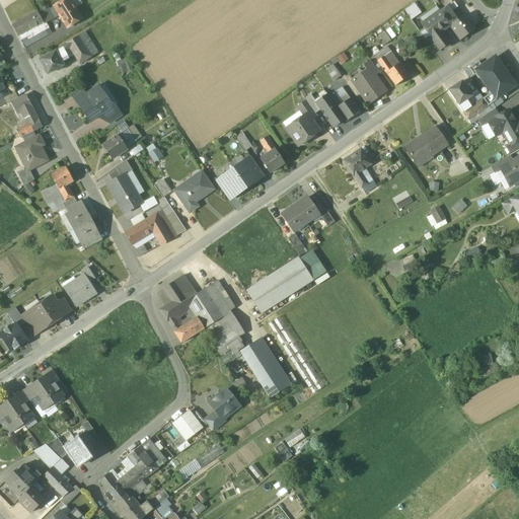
[(68,0),(64,0),(54,7),(60,16),(67,27),(81,19),(68,0)]
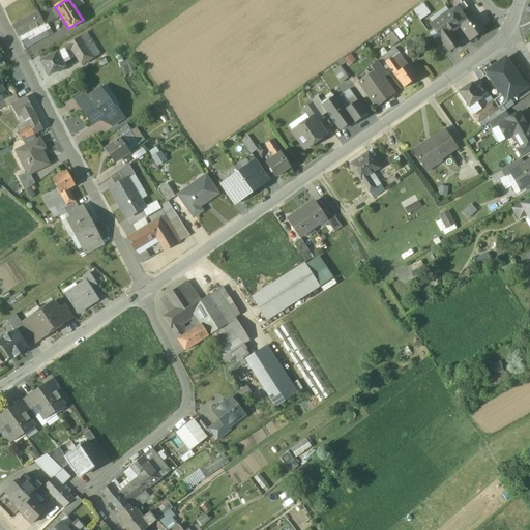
[(464,2),(449,11),(453,18),(461,12),(468,7),(464,2)]
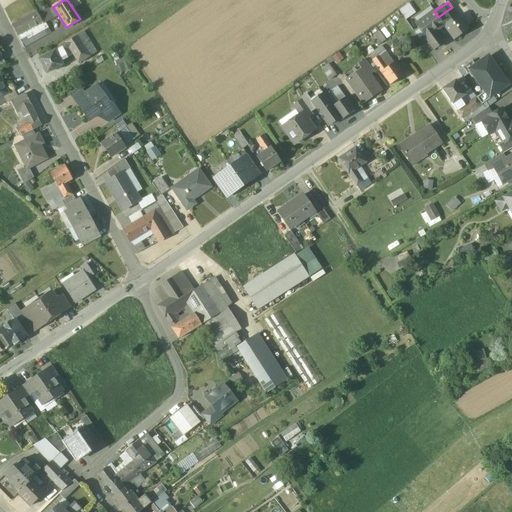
[(400,8),(405,18),(415,13),(410,3),(400,8)]
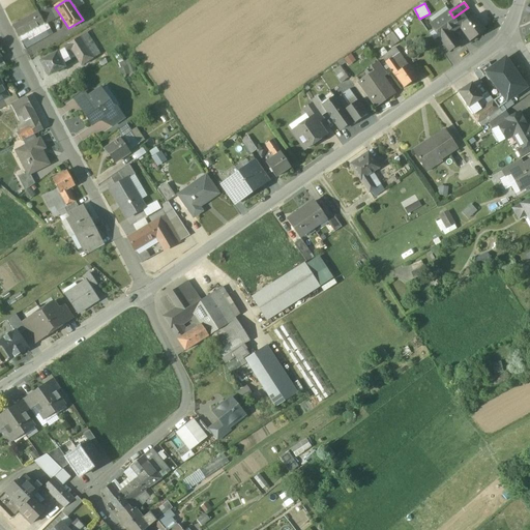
[(48,6),(12,26),(19,37),(38,26),(37,26),(43,23),(45,25),(55,20),(50,10),(48,6)]
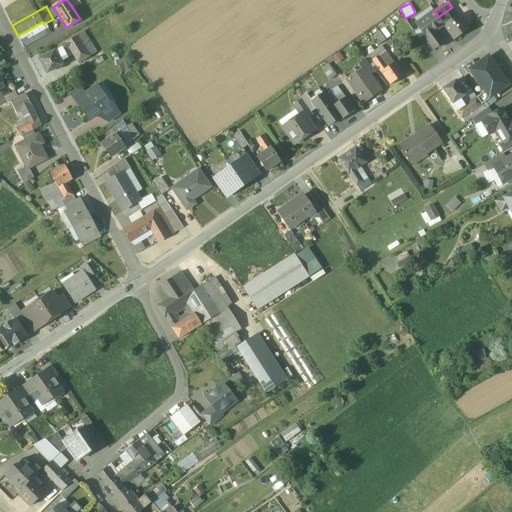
[(53,7),(48,10),(53,19),(59,16),(53,7)]
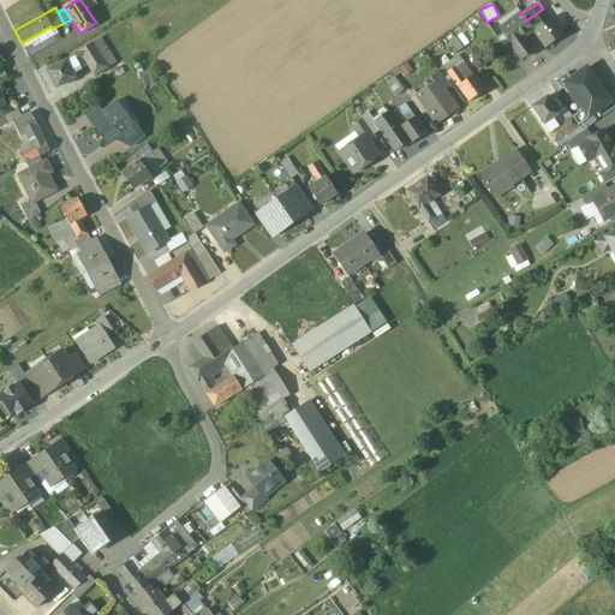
[(543,9),(535,15),(542,24),(550,19),(543,9)]
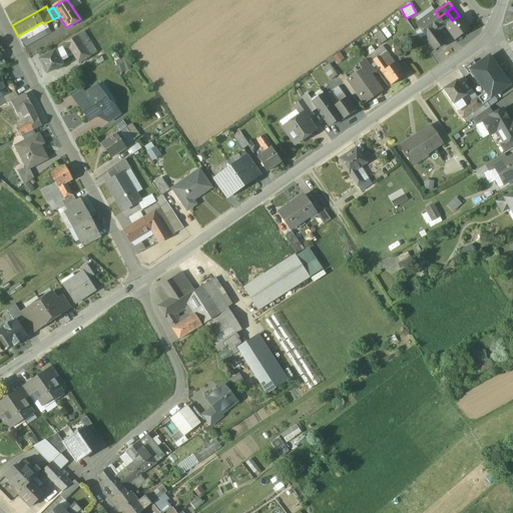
[(439,17),(435,11),(417,24),(435,49),(436,49),(434,46),(441,42),(442,44),(443,43),(435,32),(440,29),(445,25),(439,17)]
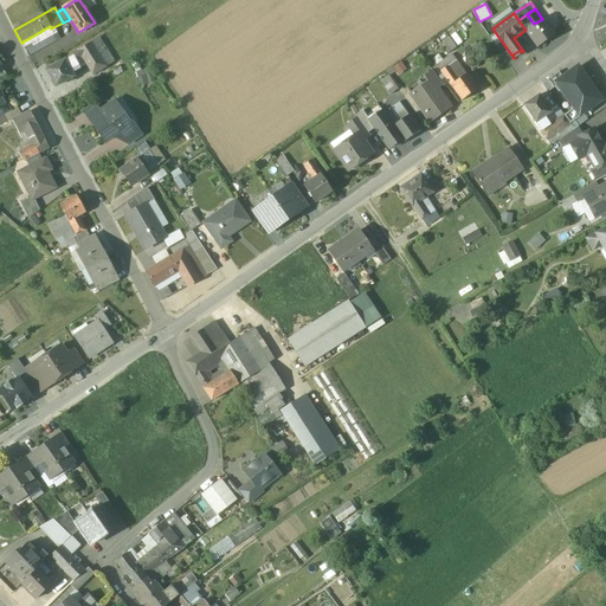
[(527,14),(519,20),(526,30),(534,24),(527,14)]
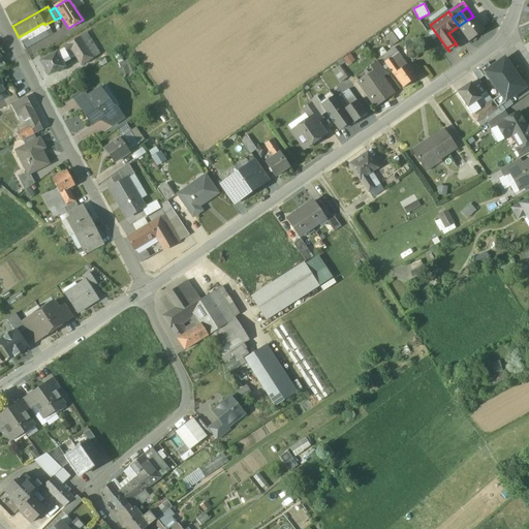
[(466,21),(459,26),(469,41),(484,31),(473,17),(466,21)]
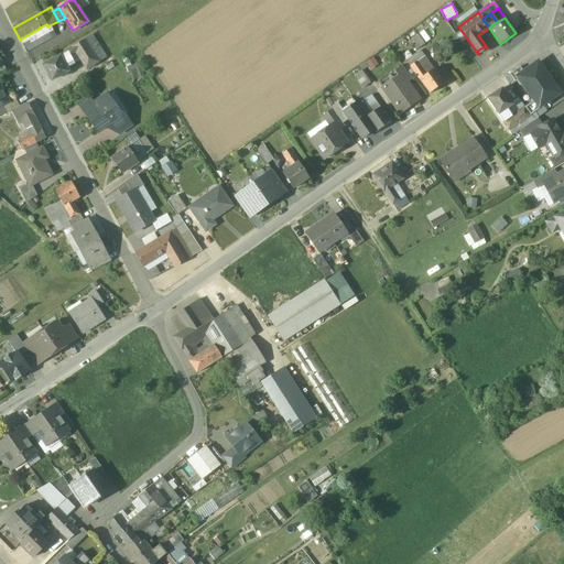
[(41,28),(20,40),(23,46),(53,30),(52,28),(49,30),(47,26),(46,24),(40,28),(41,28)]
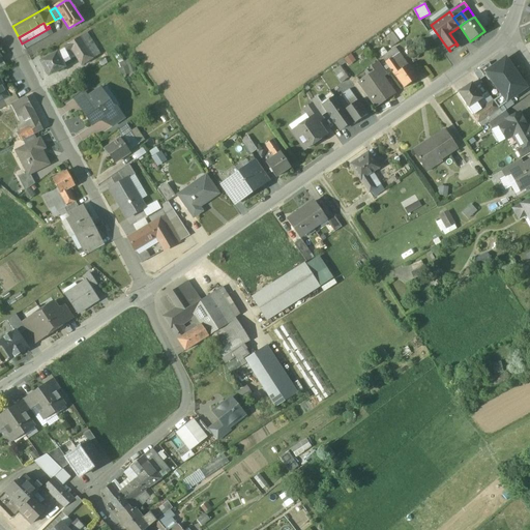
[(50,28),(22,43),(25,49),(53,33),(50,28)]
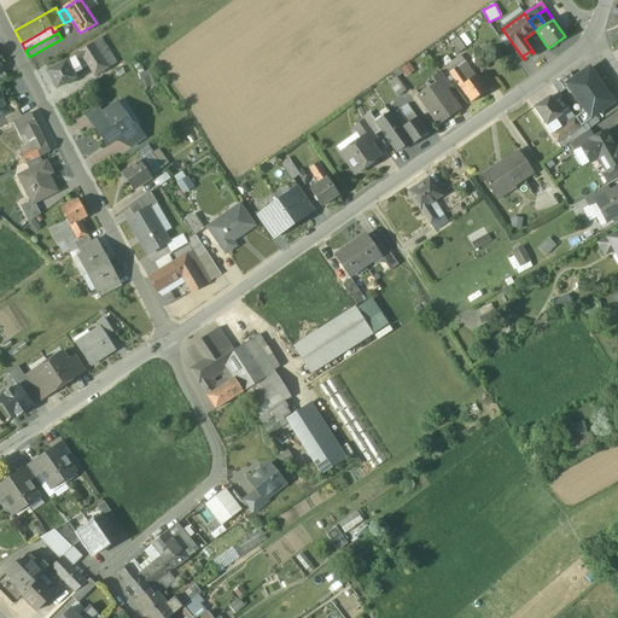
[(459,39),(452,42),(455,47),(452,50),(455,56),(466,48),(459,39)]
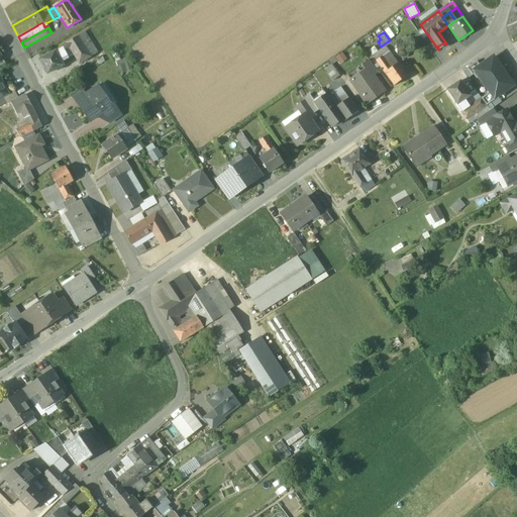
[(95,54),(82,33),(77,36),(90,57),(95,54)]
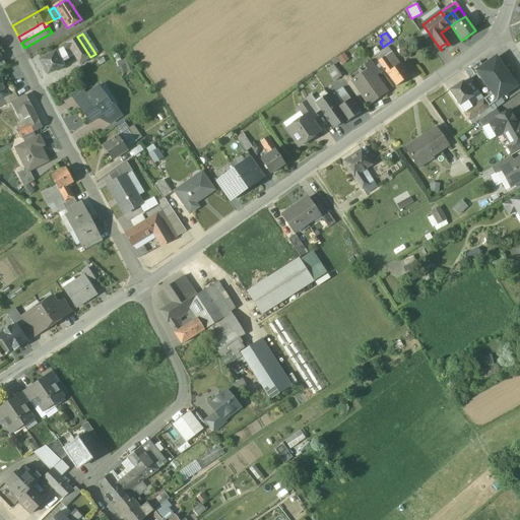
[(77,37),(61,47),(69,59),(74,56),(79,64),(90,58),(90,57),(77,37)]
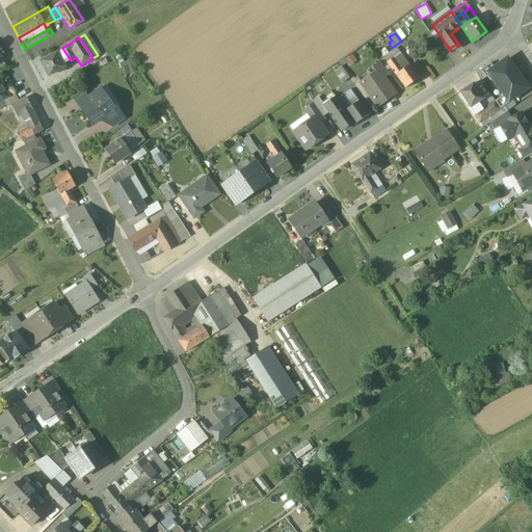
[(71,60),(62,48),(63,50),(57,53),(63,64),(71,60)]
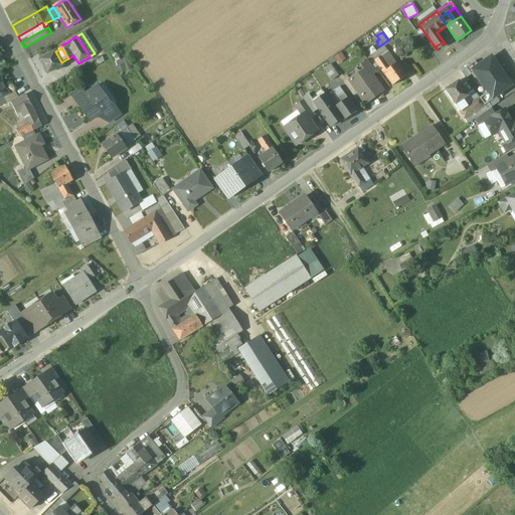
[(384,46),(371,55),(374,60),(380,56),(387,51),(384,46)]
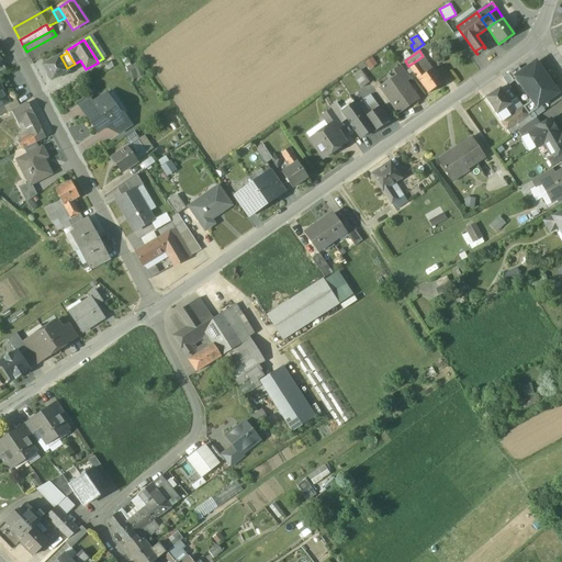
[(59,56),(43,65),(52,80),(59,76),(63,76),(67,75),(67,72),(68,71),(67,68),(60,56),(59,56)]
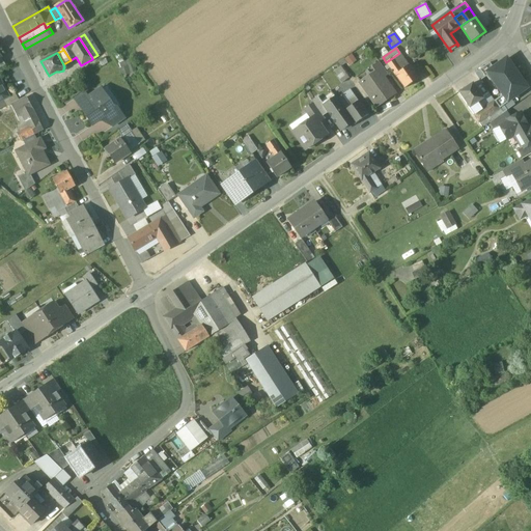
[(392,58),(386,62),(394,75),(400,71),(392,58)]
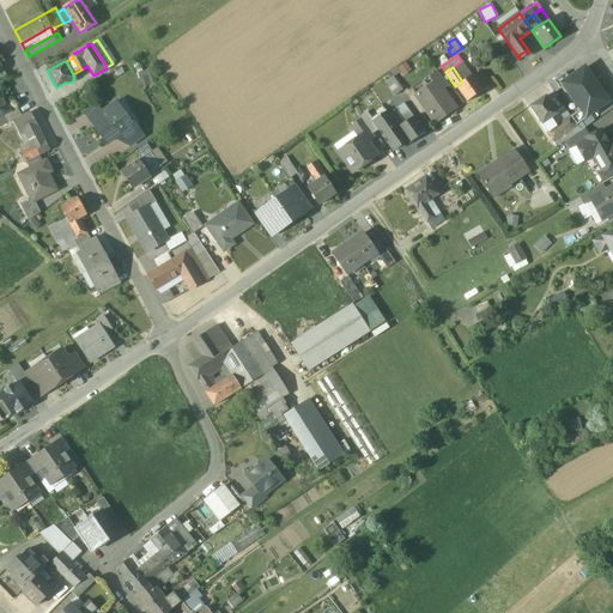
[(151,68),(138,72),(141,86),(156,83),(151,68)]
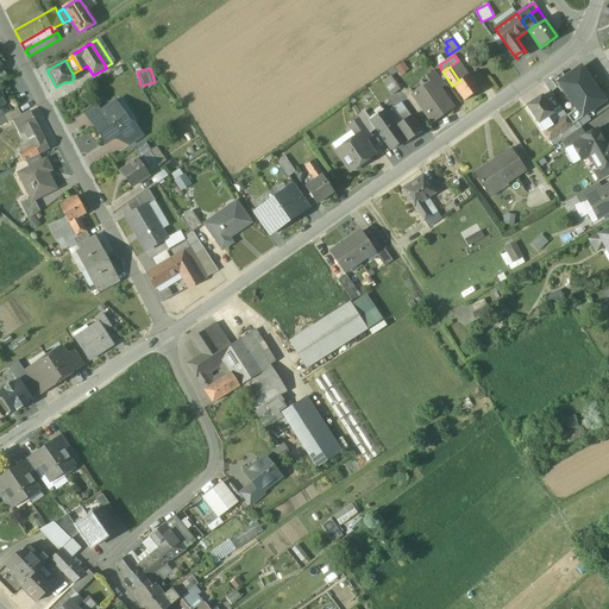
[(577,110),(582,117),(604,101),(581,68),(565,79),(559,82),(560,86),(577,110)]
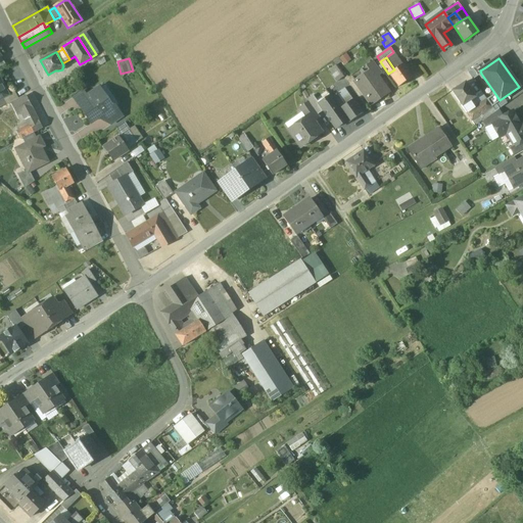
[(382,74),(373,60),(366,65),(370,72),(372,70),(377,77),(382,74)]
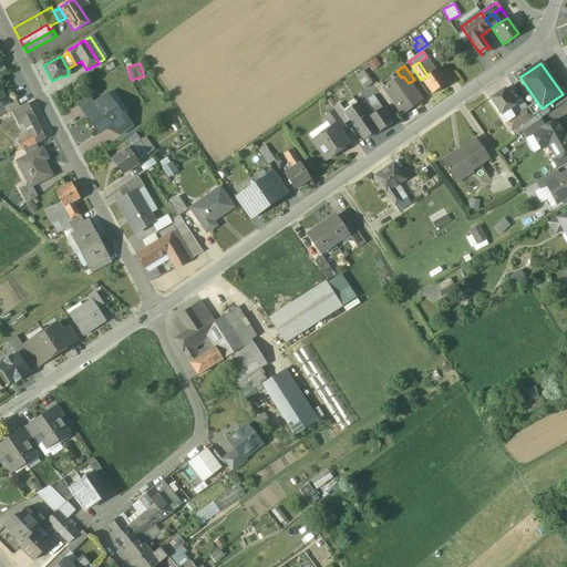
[(506,79),(512,86),(522,80),(521,76),(526,73),(523,68),(506,79)]
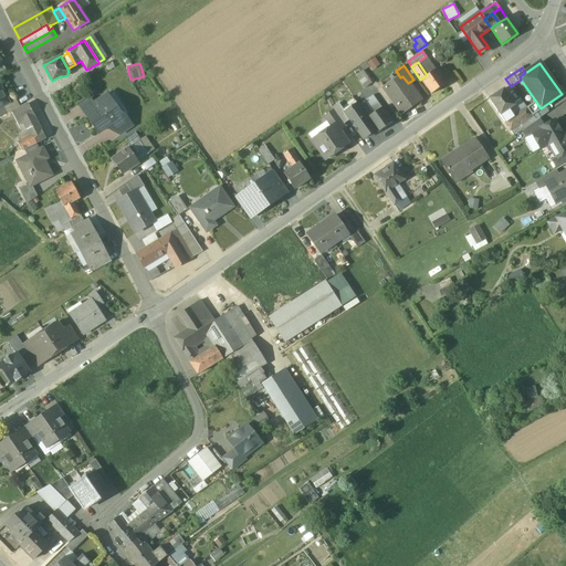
[(427,75),(420,80),(431,94),(446,84),(436,70),(427,75)]
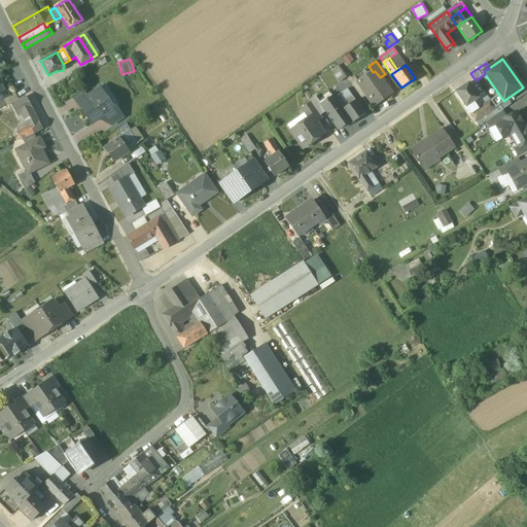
[(344,78),(338,69),(332,72),(336,76),(340,81),(344,78)]
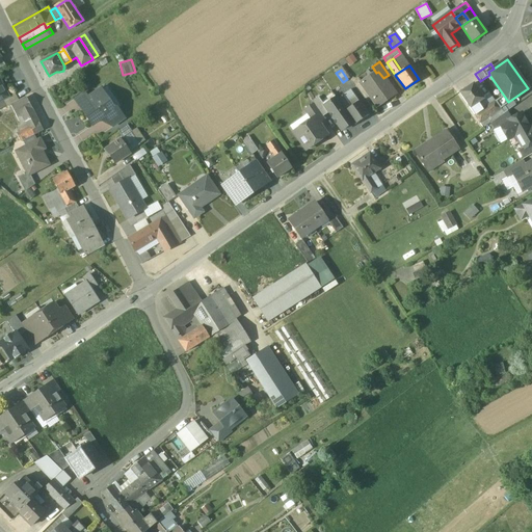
[(376,73),(362,82),(361,81),(360,81),(378,107),(378,106),(377,105),(393,94),(394,96),(395,95),(383,78),(378,72),(376,73)]
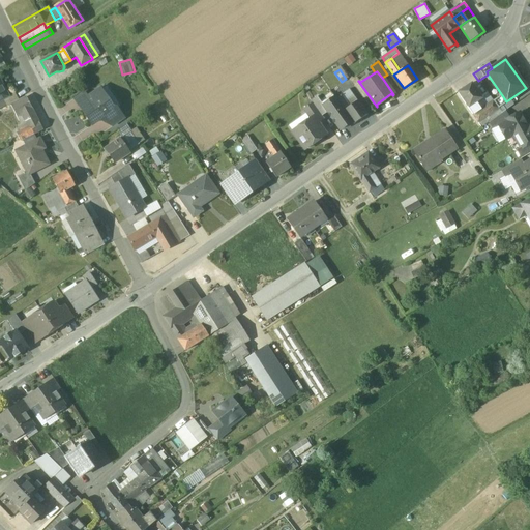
[(471,83),(458,92),(468,107),(475,102),(482,98),(471,83)]
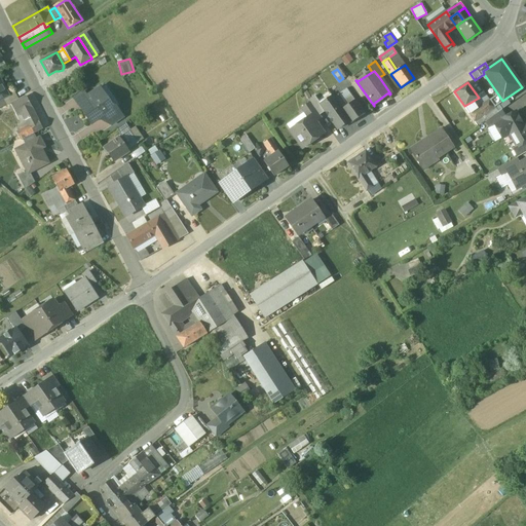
[(86,97),(76,104),(76,105),(79,103),(82,108),(81,108),(85,114),(84,114),(91,124),(102,116),(105,121),(107,120),(107,119),(110,117),(107,113),(116,107),(115,106),(112,108),(107,101),(105,102),(98,90),(100,89),(99,88),(86,97)]
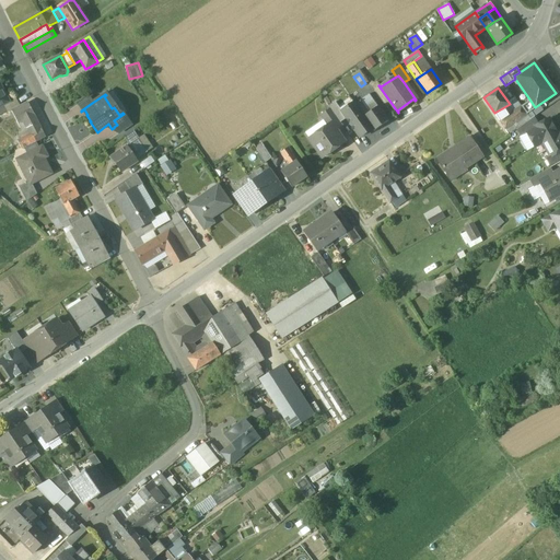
[(368,94),(362,98),(365,103),(371,98),(368,94)]
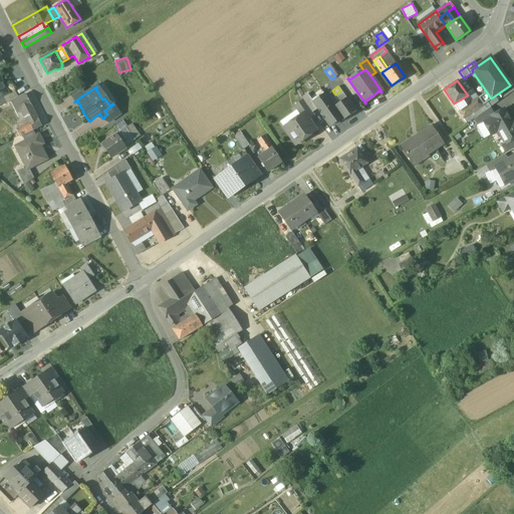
[(81,89),(70,96),(74,101),(84,94),(81,89)]
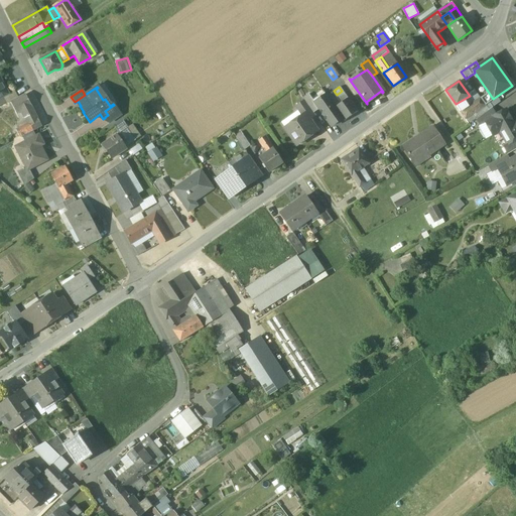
[(342,91),(337,95),(334,91),(331,93),(340,104),(347,99),(342,91)]
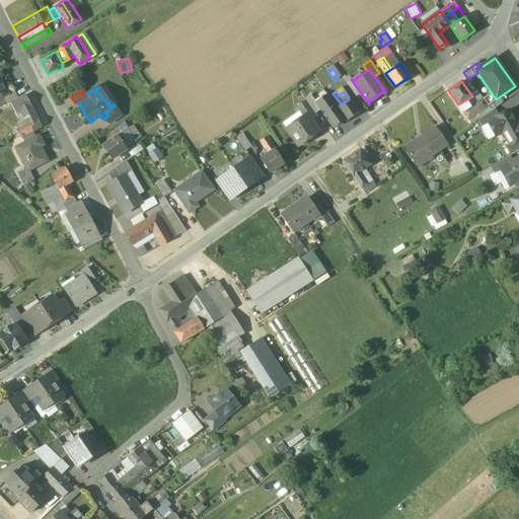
[(325,92),(314,99),(316,102),(315,102),(319,109),(332,127),(344,119),(337,108),(328,96),(326,94),(325,92)]
